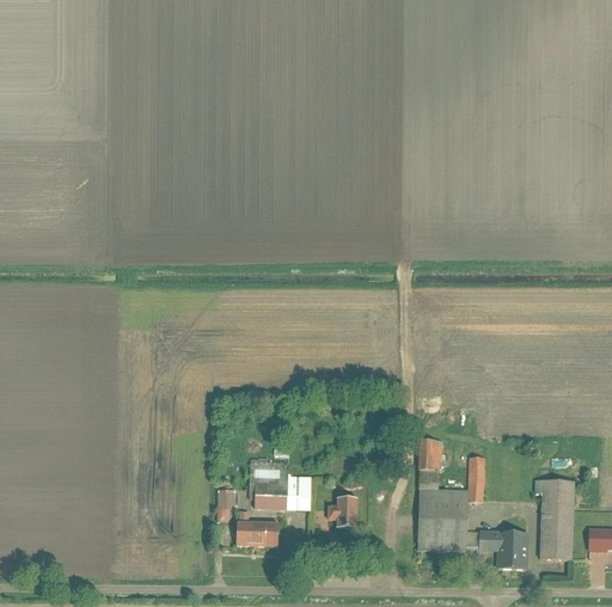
[(439,468),(440,440),(420,440),(420,468),(439,468)]
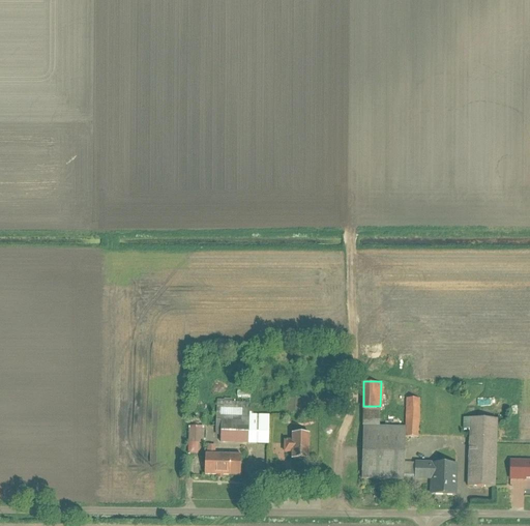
[(418,434),(419,397),(408,397),(407,434),(418,434)]
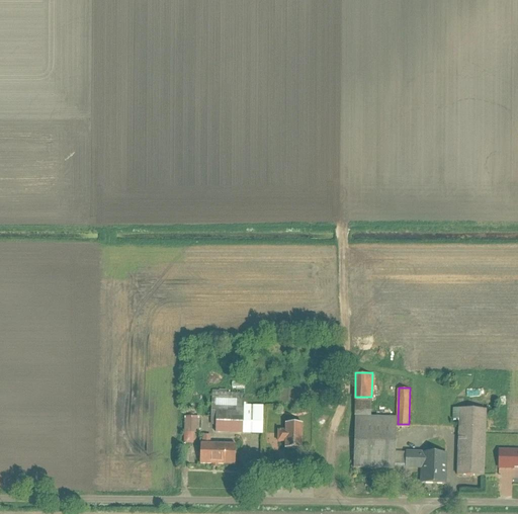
[(211,408),(217,409),(243,410),(243,404),(244,391),(212,390),(211,408)]
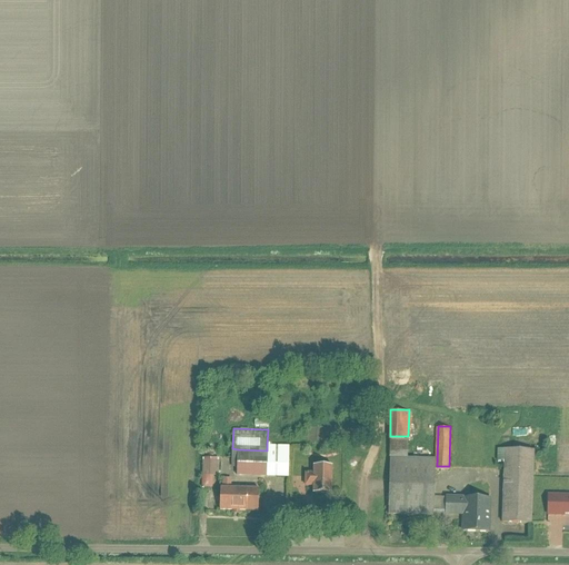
[(267,444),(267,450),(266,473),(288,473),(289,444),(267,444)]
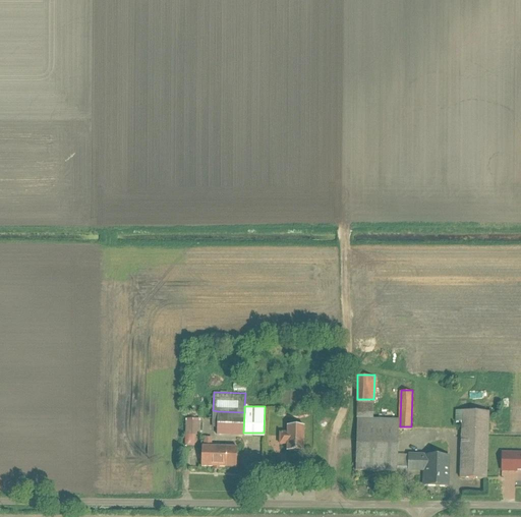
[(485,409),(460,409),(459,476),(484,477),(485,409)]
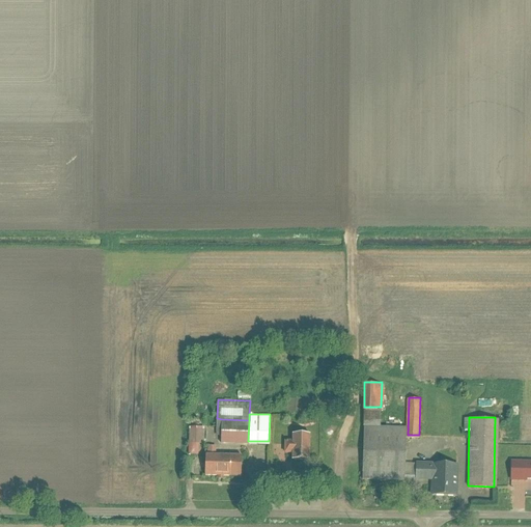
[(221,440),(248,441),(249,420),(222,419),(221,440)]
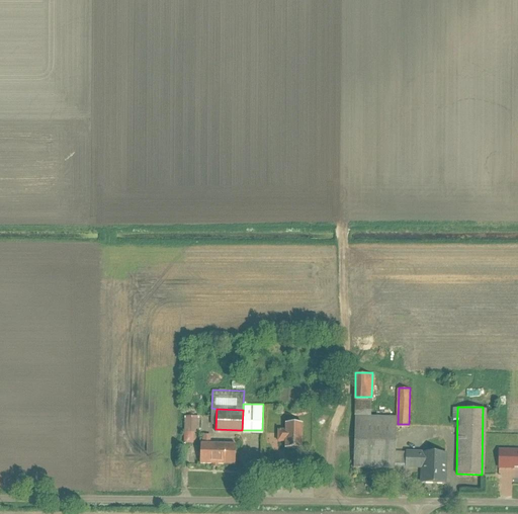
[(199,415),(185,414),(184,429),(192,430),(198,430),(199,415)]
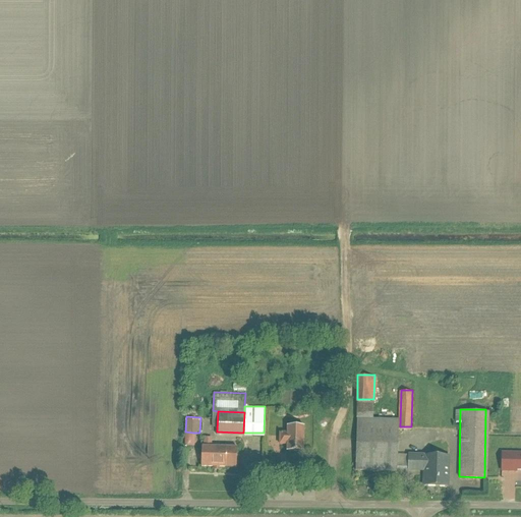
[(397,417),(356,416),(355,467),(396,467),(397,417)]
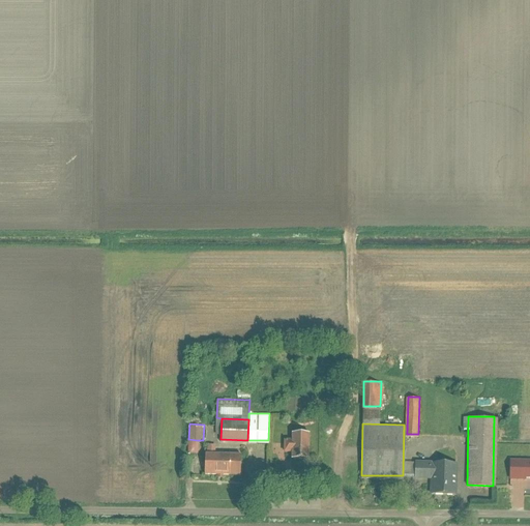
[(290,437),(285,437),(285,449),(290,449),(290,459),(310,459),(310,430),(290,430),(290,437)]
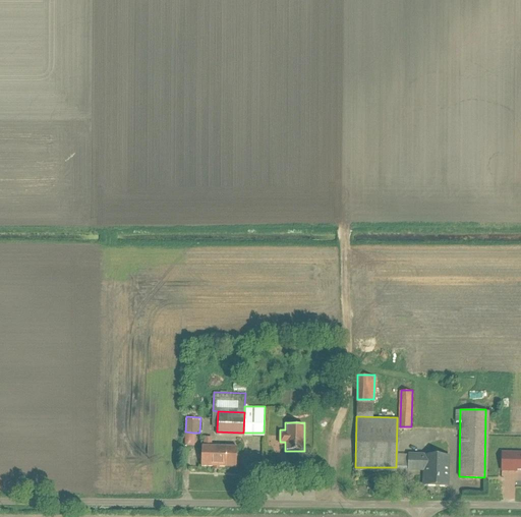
[(193,433),(185,432),(185,443),(193,443),(193,433)]
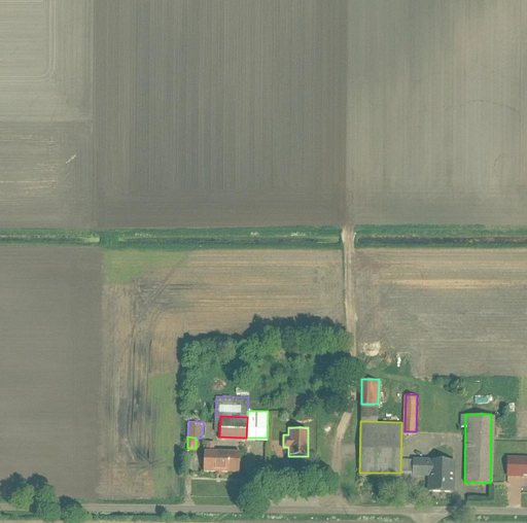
[(213,448),(214,441),(205,440),(204,448),(213,448)]
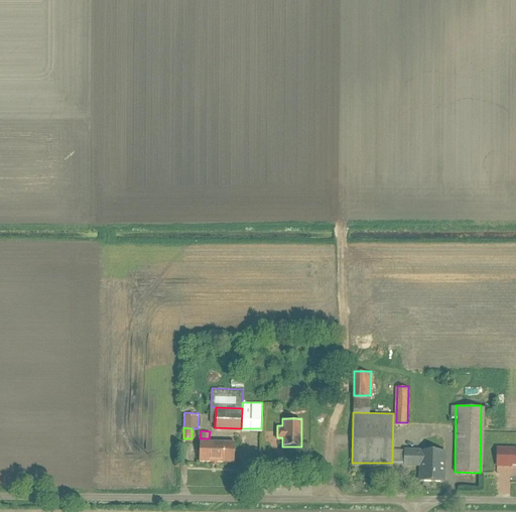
[(200,442),(200,460),(234,462),(234,443),(200,442)]
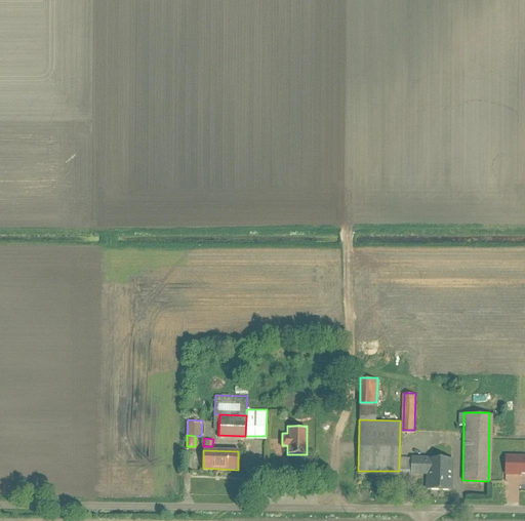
[(450,456),(410,456),(410,474),(427,474),(427,490),(450,490),(450,456)]
